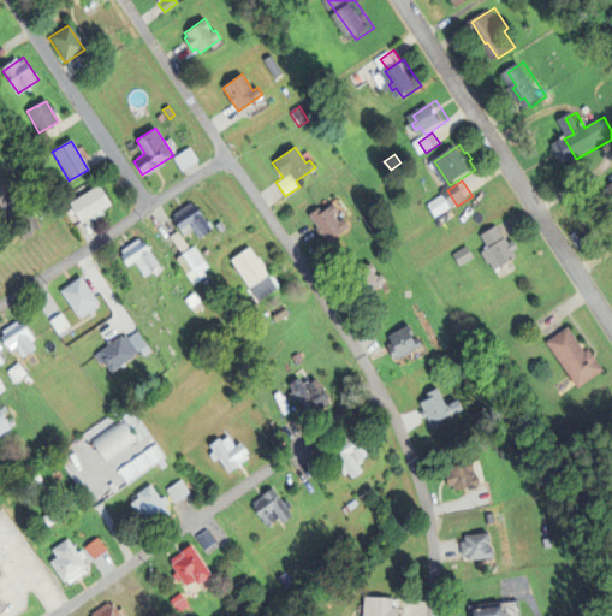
[(75,225),(111,203),(99,183),(63,206),(75,225)]
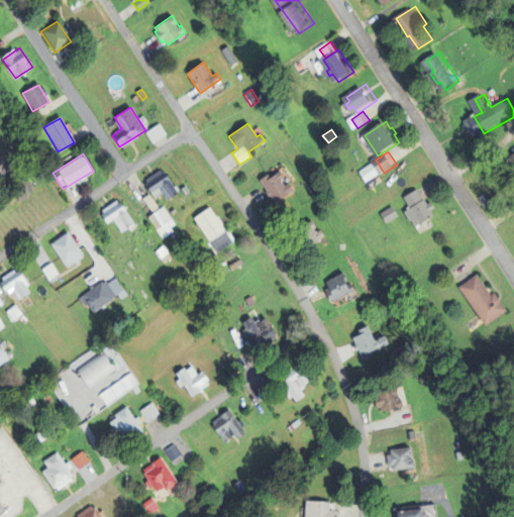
[(370,181),(363,171),(377,163),(383,173),(370,181)]
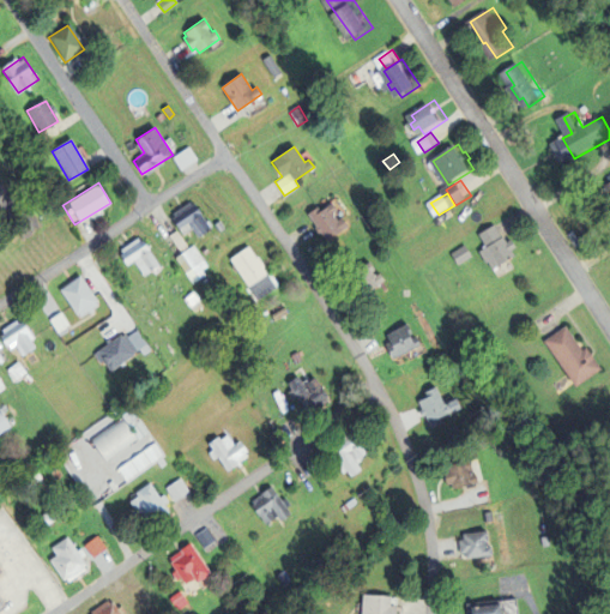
[(182,234),(192,227),(198,236),(210,229),(191,200),(169,216),(182,234)]
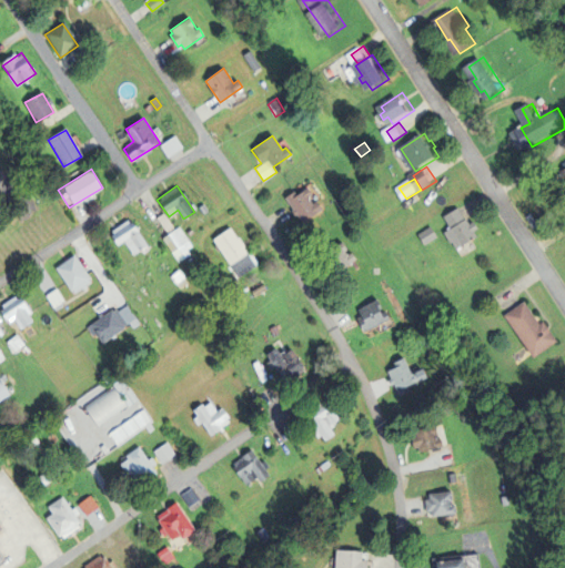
[(283,199),(294,191),(296,194),(308,188),(324,211),(302,226),(283,199)]
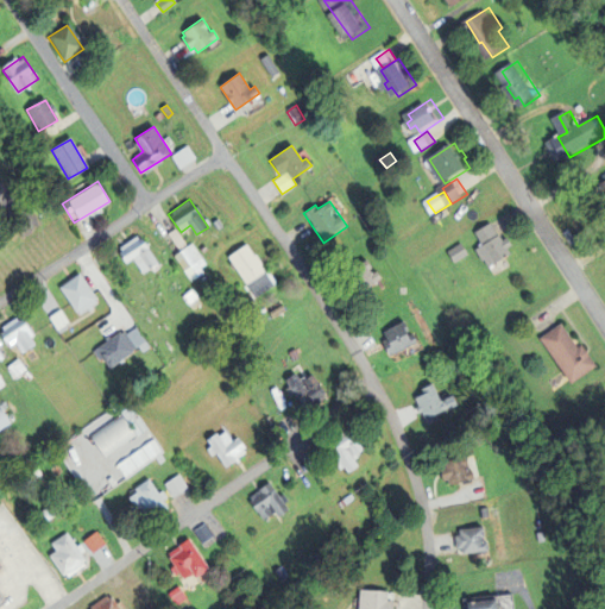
[(213,221),(218,230),(224,226),(219,218),(213,221)]
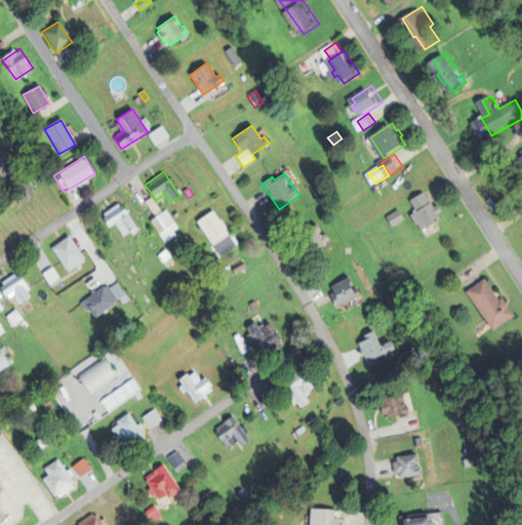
[(422,224),(419,225),(413,214),(419,211),(412,200),(427,191),(434,202),(435,201),(438,206),(442,204),(446,210),(442,213),(445,218),(427,230),(422,224)]
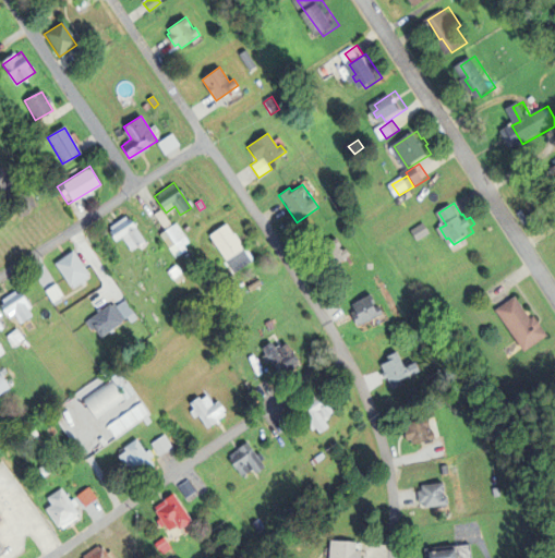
[(109,231),(116,241),(122,238),(131,251),(145,242),(129,218),(109,231)]
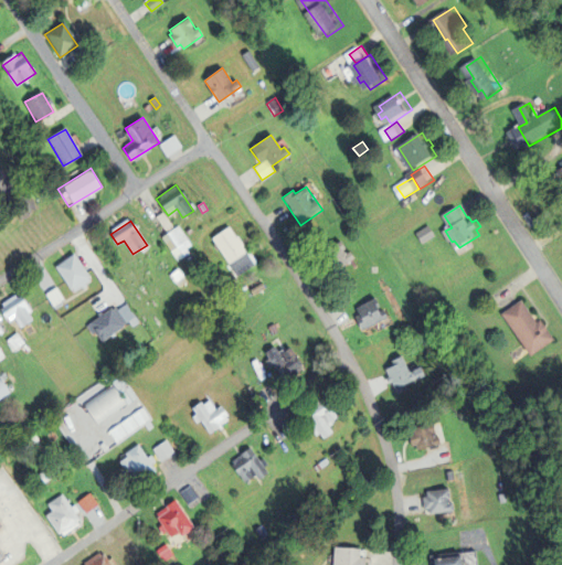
[(421,233),(435,224),(442,235),(427,244),(421,233)]
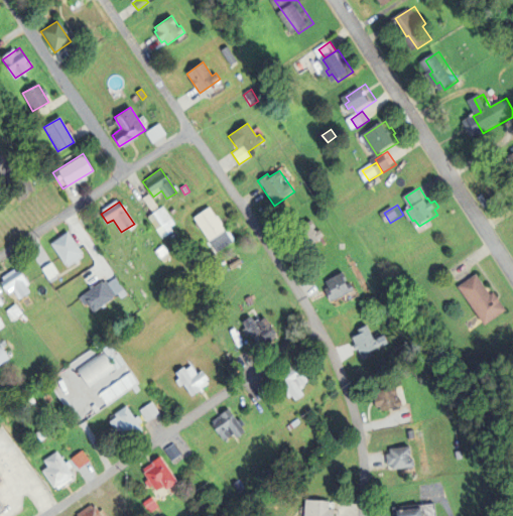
[(146,217),(161,240),(174,232),(170,226),(174,224),(162,206),(146,217)]
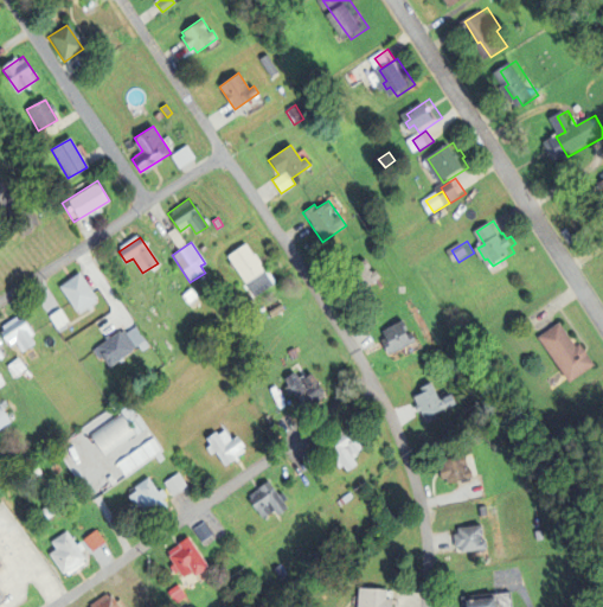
[(226,256),(255,296),(276,282),(267,268),(264,269),(245,243),(226,256)]
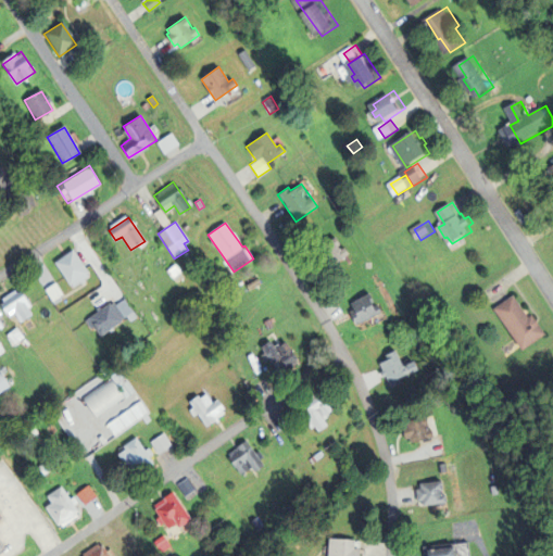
[(317,248),(331,265),(347,253),(332,236),(317,248)]
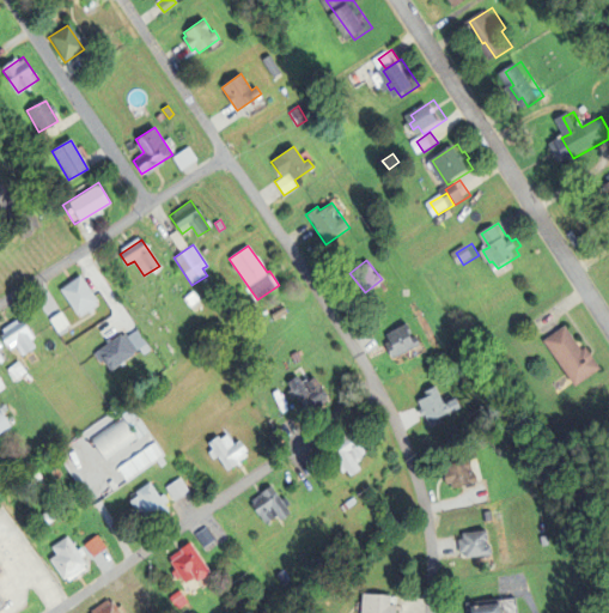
[(399,266),(402,273),(408,269),(405,263),(399,266)]
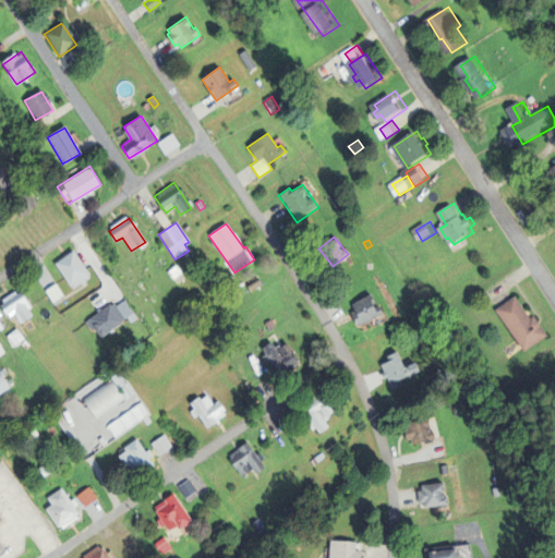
[(55,263),(70,287),(88,274),(73,250),(55,263)]
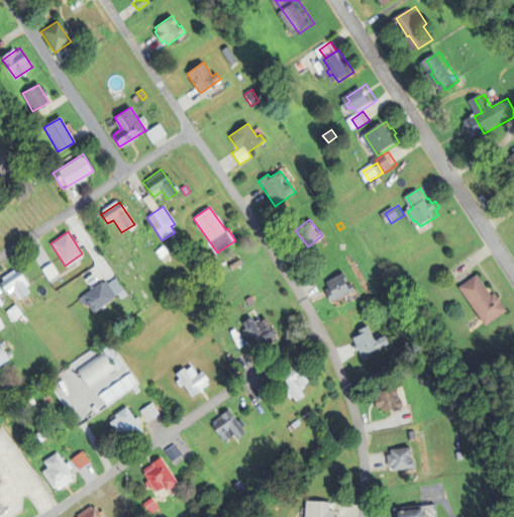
[(156,251),(164,244),(173,256),(165,264),(156,251)]
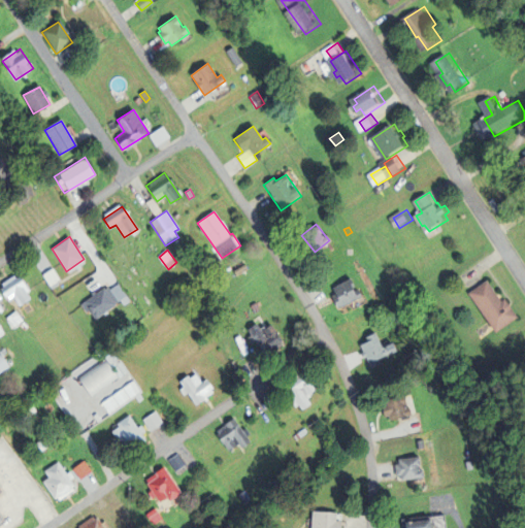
[(42,274),(50,286),(61,278),(54,268),(42,274)]
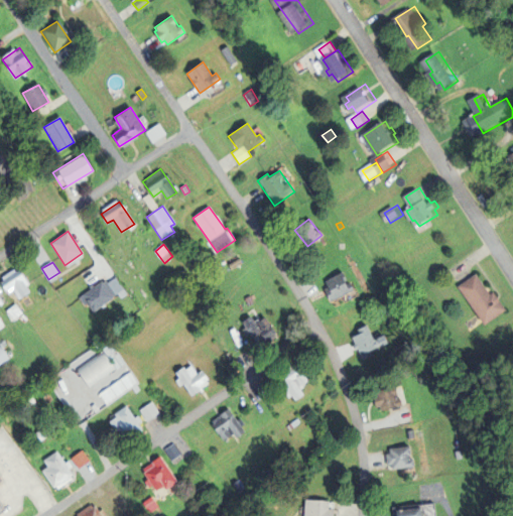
[(1,282),(8,292),(14,288),(21,298),(30,291),(23,280),(26,277),(20,268),(16,270),(15,269),(3,277),(5,280),(1,282)]
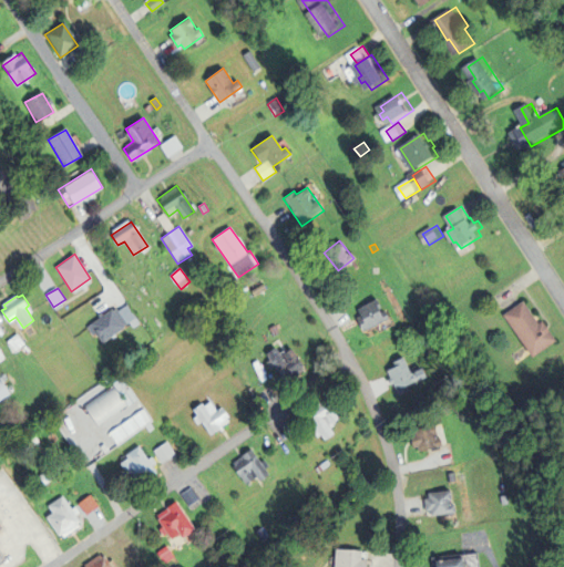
[(371,331),(398,318),(388,298),(361,311),(371,331)]
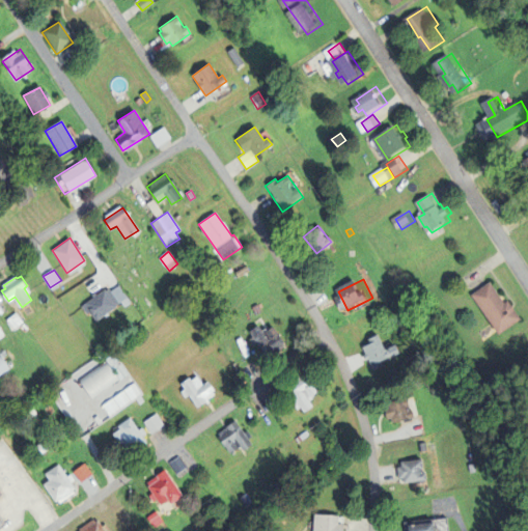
[(477,295),(495,281),(510,303),(513,300),(527,318),(505,333),(477,295)]
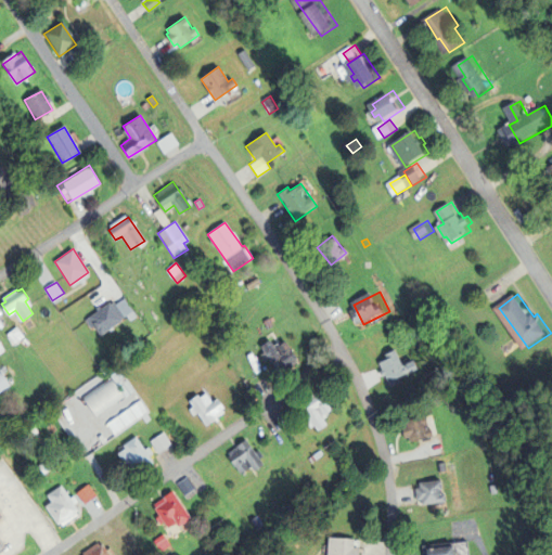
[(86,319),(112,300),(115,305),(119,300),(124,298),(137,315),(129,321),(126,317),(98,336),(86,319)]
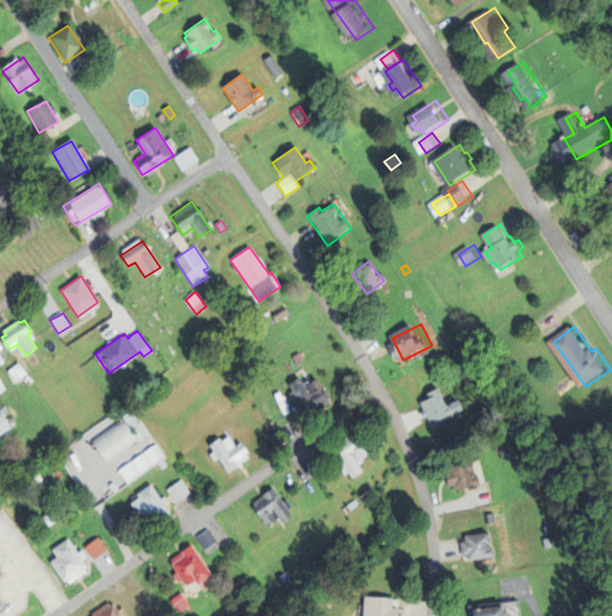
[(291,356),(296,365),(303,361),(298,353),(291,356)]
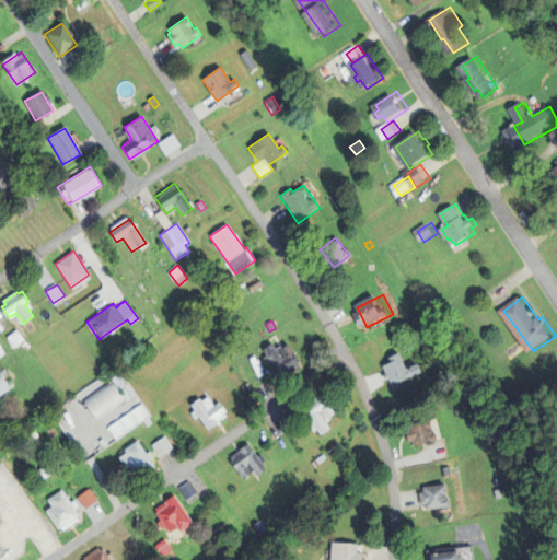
[(8,337),(15,348),(25,339),(18,329),(8,337)]
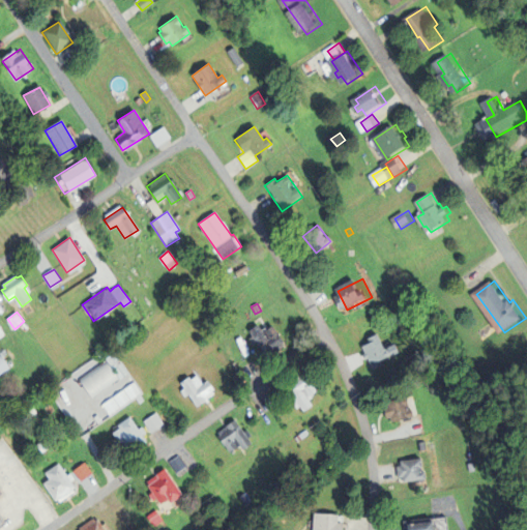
[(246,331),(266,357),(286,344),(272,325),(263,332),(257,323),(246,331)]
